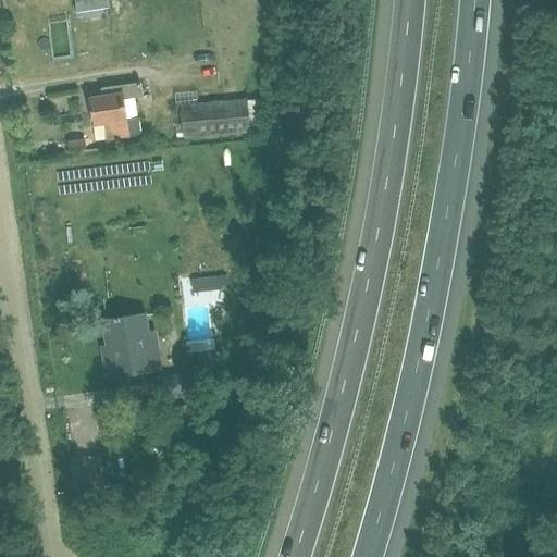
[(51,17),(58,45),(69,42),(63,15),(51,17)]
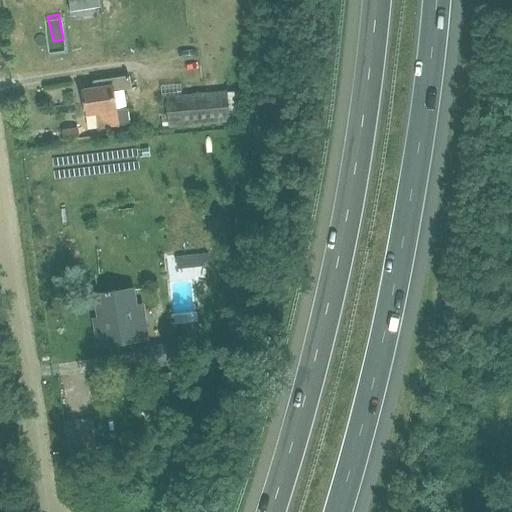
[(97,114),(99,128),(130,124),(127,110),(124,90),(132,89),(130,77),(94,82),(95,88),(83,90),(87,116),(97,114)]
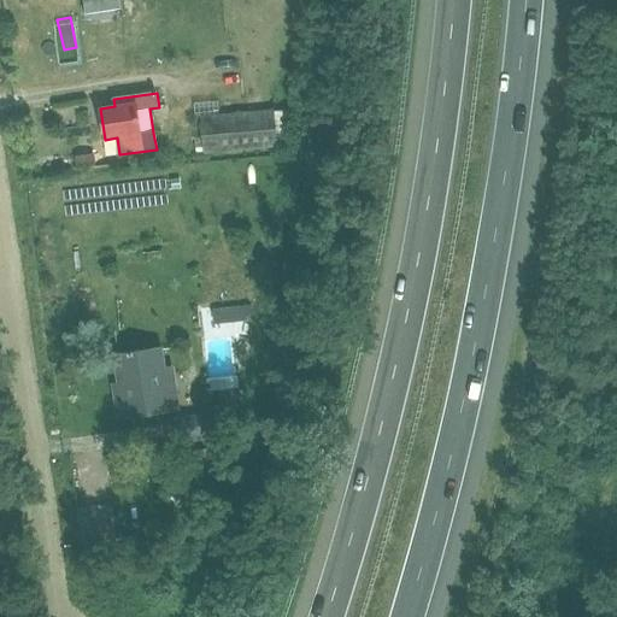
[(278,146),(278,145),(297,142),(294,109),(275,111),(201,118),(205,153),(278,146)]
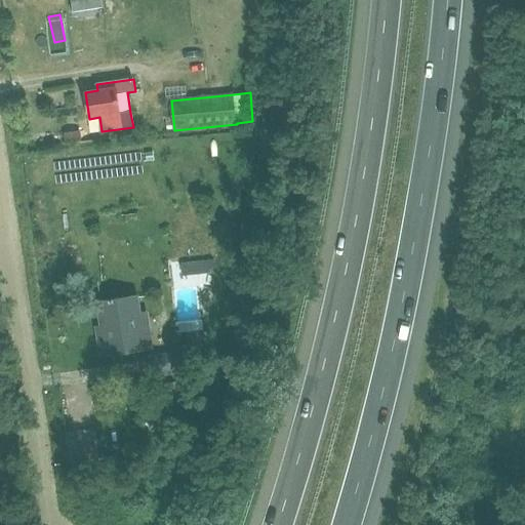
[(64,132),(65,144),(81,142),(80,130),(64,132)]
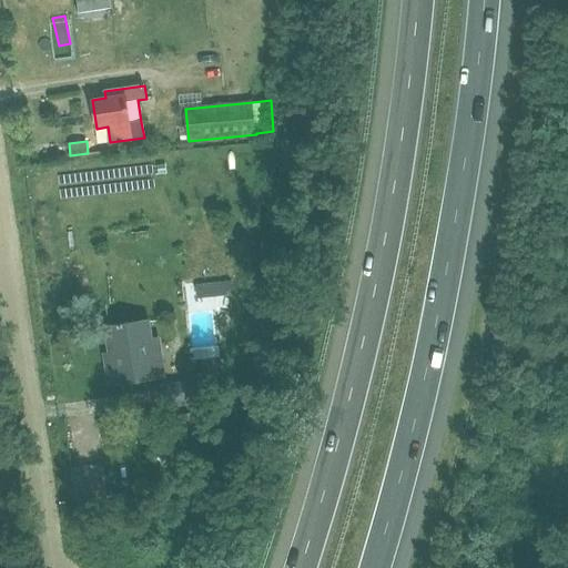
[(226,291),(232,290),(232,282),(214,283),(215,296),(227,295),(226,291)]
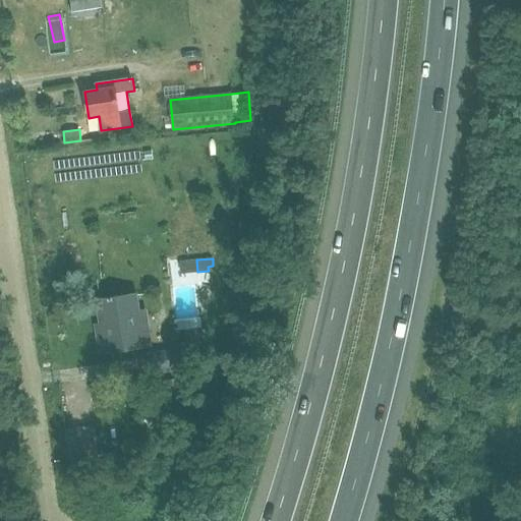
[(197,274),(170,274),(171,317),(198,316),(197,274)]
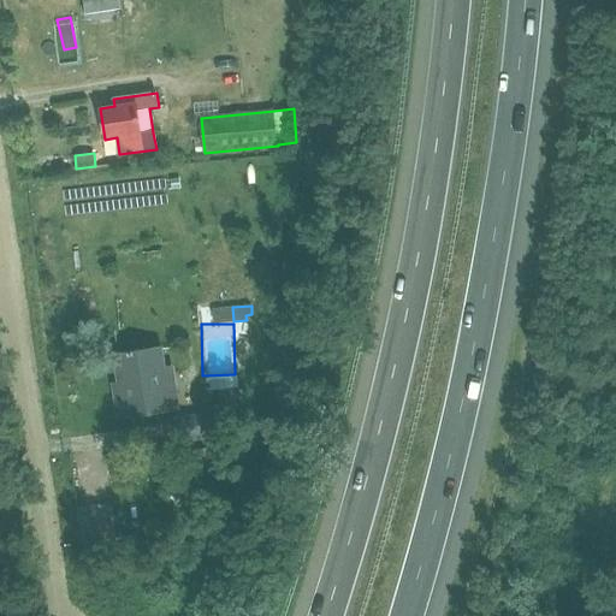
[(159,348),(118,355),(124,395),(118,395),(122,418),(176,409),(172,388),(165,388),(159,348)]
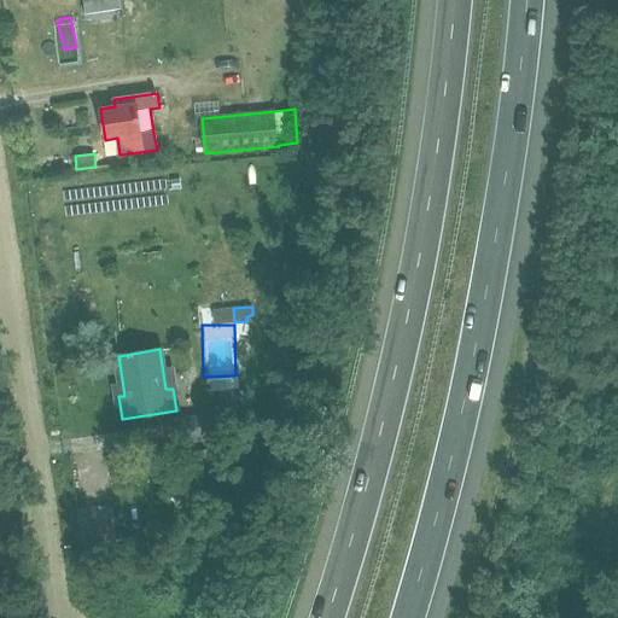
[(167,442),(209,437),(205,414),(163,420),(167,442)]
